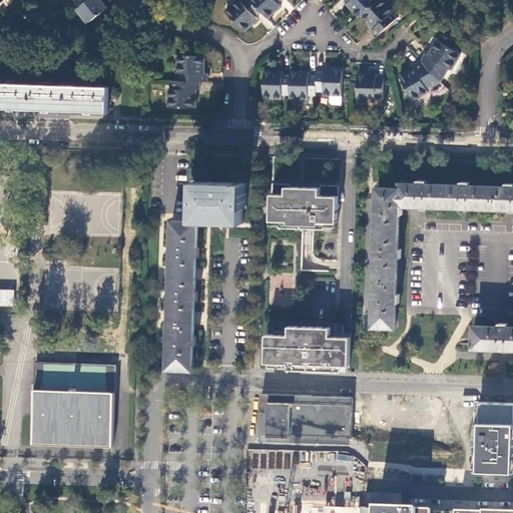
[(76,10),(87,24),(107,8),(101,0),(75,0),(74,1),(79,8),(76,10)]
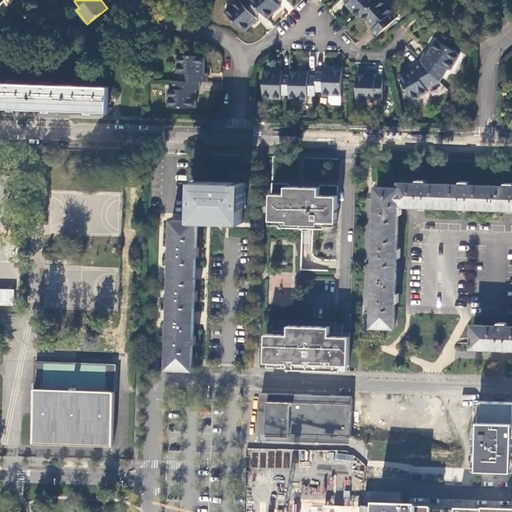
[(238,0),(227,10),(226,11),(243,29),(249,24),(252,21),(253,23),(258,19),(255,16),(261,10),(250,0),(238,0)]
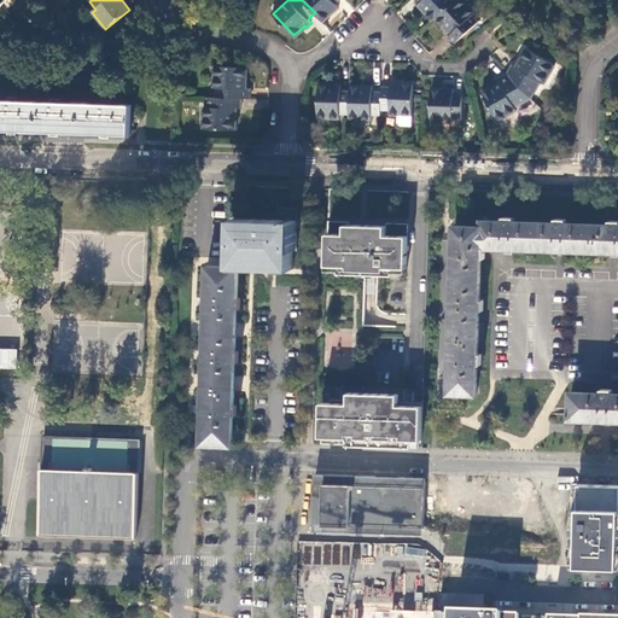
[(302,0),(315,12),(321,19),(332,10),(334,12),(340,7),(337,4),(339,0),(302,0)]
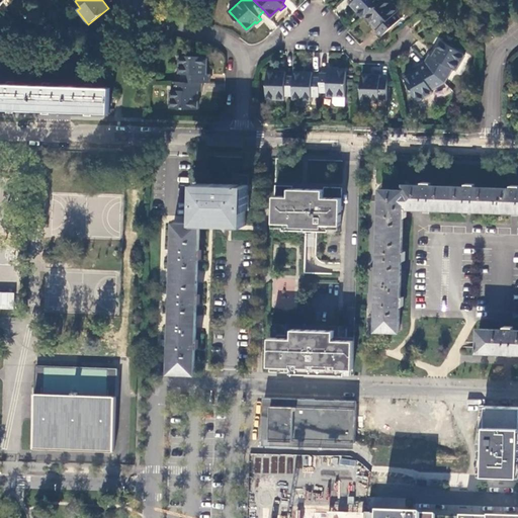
[(352,0),(353,2),(350,4),(355,9),(356,7),(365,16),(367,14),(382,0),(352,0)]
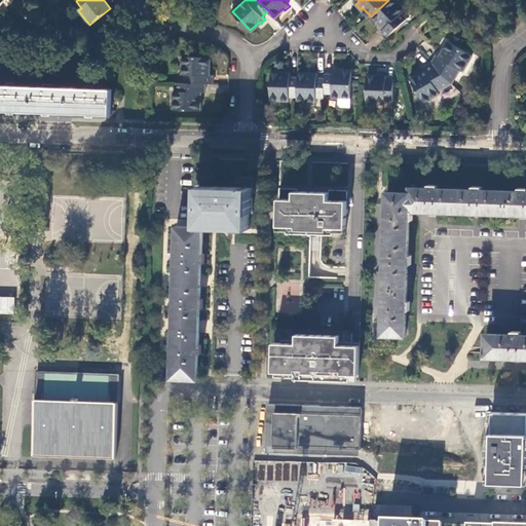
[(388,0),(373,14),(377,20),(381,24),(379,25),(383,29),(380,32),(386,38),(407,20),(402,13),(404,11),(392,0),(388,0)]
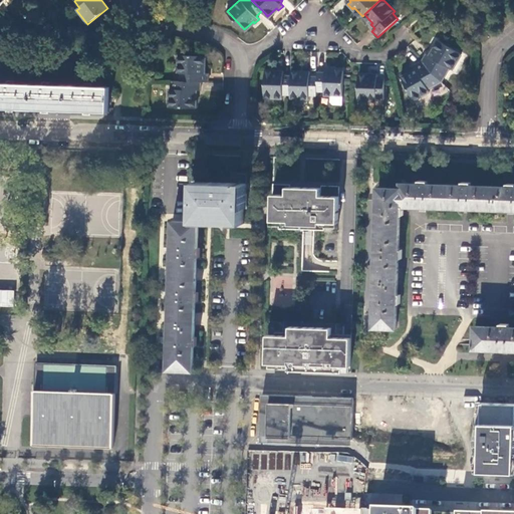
[(427,54),(423,61),(442,81),(450,68),(453,69),(462,54),(439,40),(430,55),(427,54)]
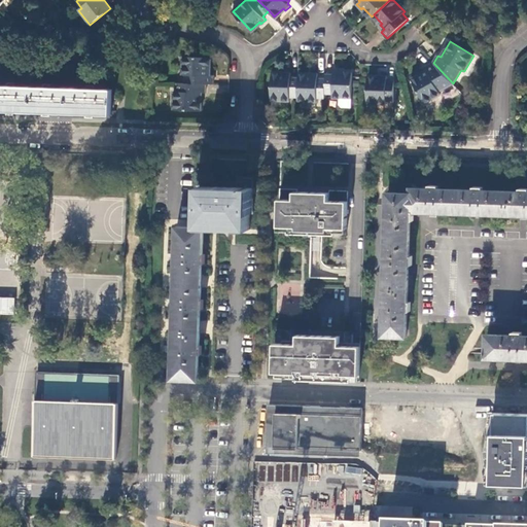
[(206,83),(213,84),(214,75),(210,75),(211,70),(211,58),(183,57),(182,75),(185,75),(184,82),(206,83)]
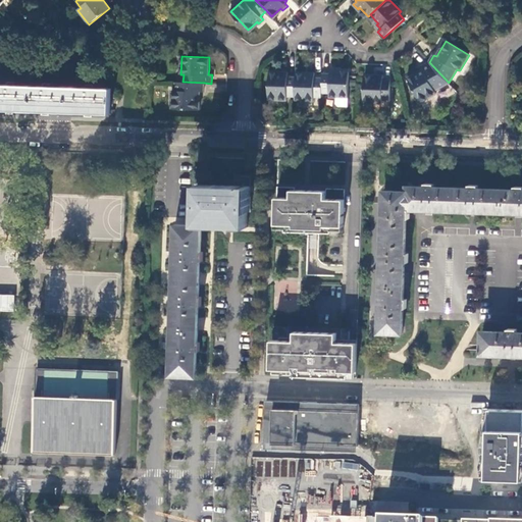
[(449,83),(429,62),(422,65),(423,69),(408,76),(420,101),(437,93),(436,89),(449,83)]
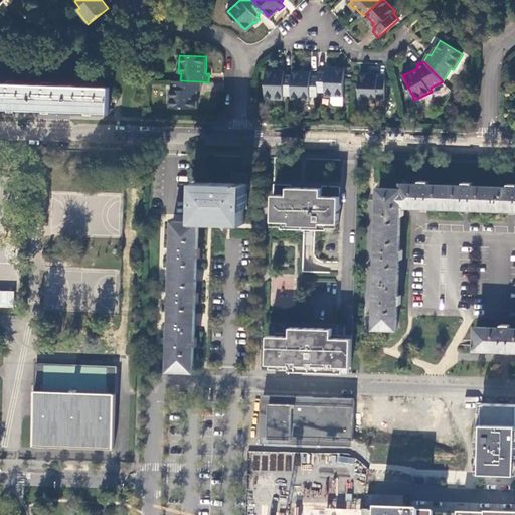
[(319,77),(318,93),(326,93),(325,98),(333,98),(344,98),(345,72),(333,72),(333,69),(327,69),(326,73),(319,73),(319,77)]
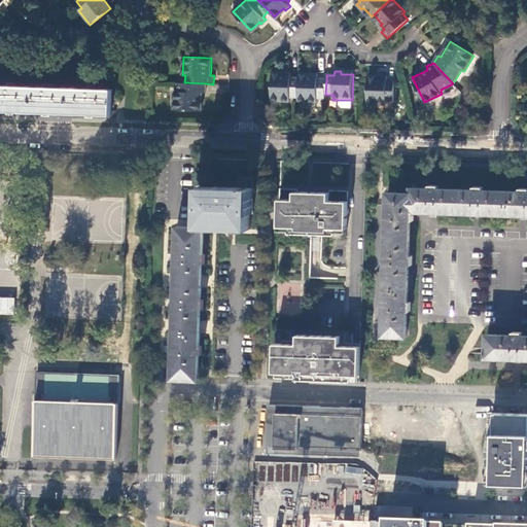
[(291,98),(299,98),(300,79),(292,78),(292,74),(285,74),(285,76),(277,76),(273,76),(272,102),(291,102),(291,98)]
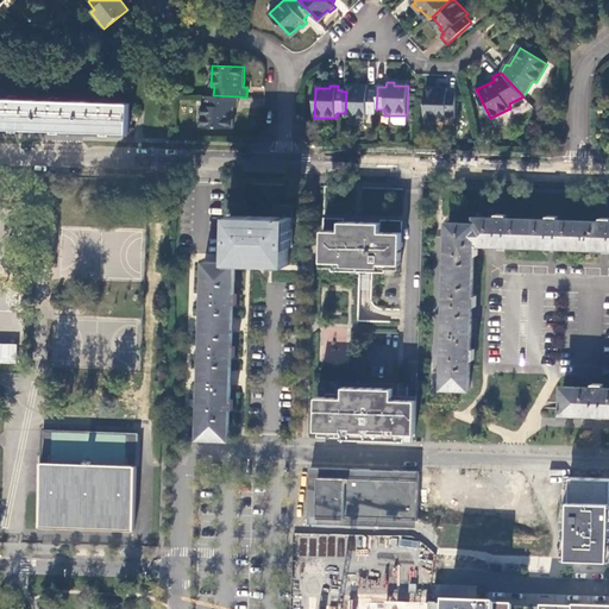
[(345,117),(345,119),(366,119),(366,114),(376,114),(376,110),(377,92),(368,92),(368,87),(360,87),(360,89),(346,88),(346,92),(345,113),(345,117)]
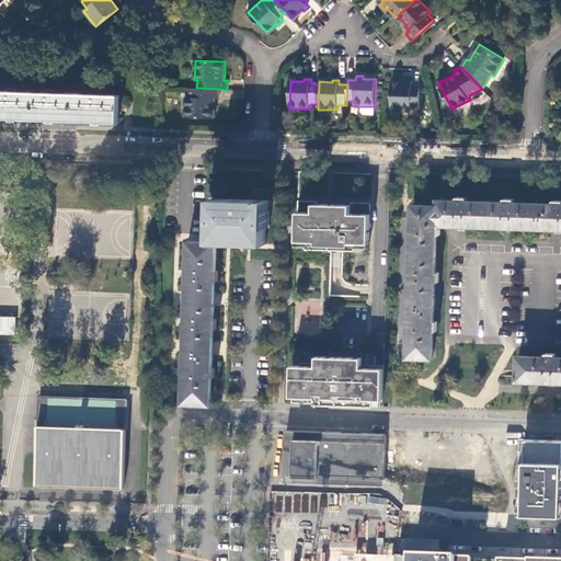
[(391,111),(411,112),(411,107),(420,107),(421,87),(412,87),(412,81),(405,81),(405,84),(402,84),(392,83),(391,111)]
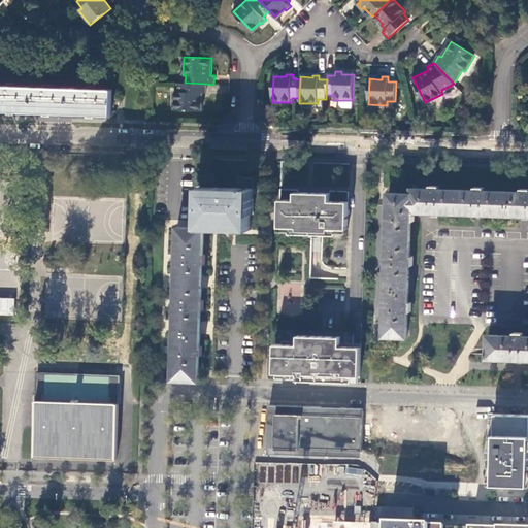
[(185,83),(177,83),(177,85),(177,92),(174,91),(173,109),(202,110),(202,98),(202,93),(206,93),(206,84),(185,83)]
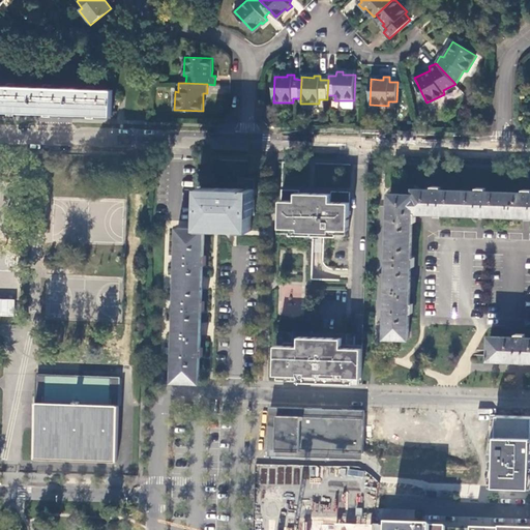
[(33,113),(34,88),(16,87),(16,84),(8,84),(8,87),(0,86),(0,112),(7,112),(7,116),(16,116),(16,113),(33,113)]
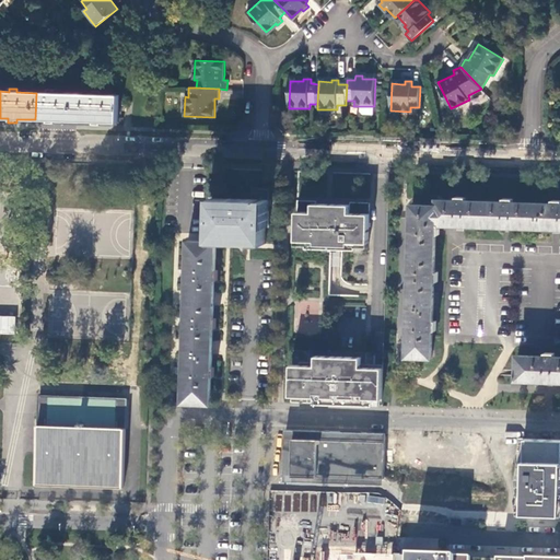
[(73,120),(74,94),(55,93),(55,90),(47,90),(47,93),(36,93),(35,119),(46,120),(46,124),(54,125),(55,120),(73,120)]
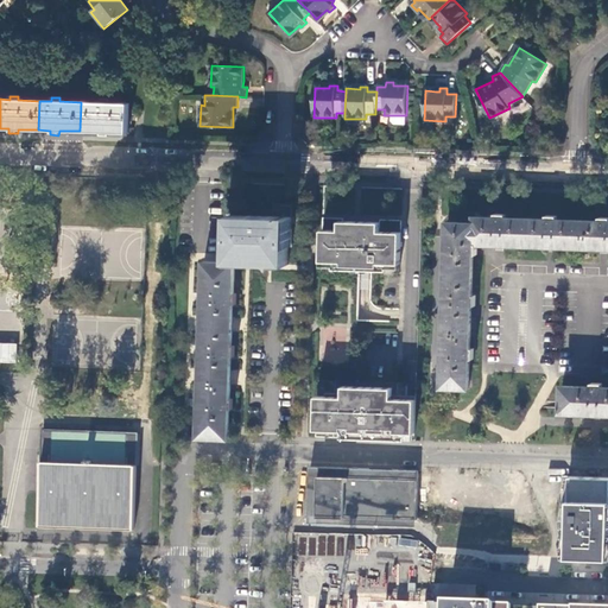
[(108,132),(130,133),(131,103),(109,103),(109,100),(101,99),(101,102),(81,102),(80,131),(100,132),(100,137),(108,137),(108,132)]
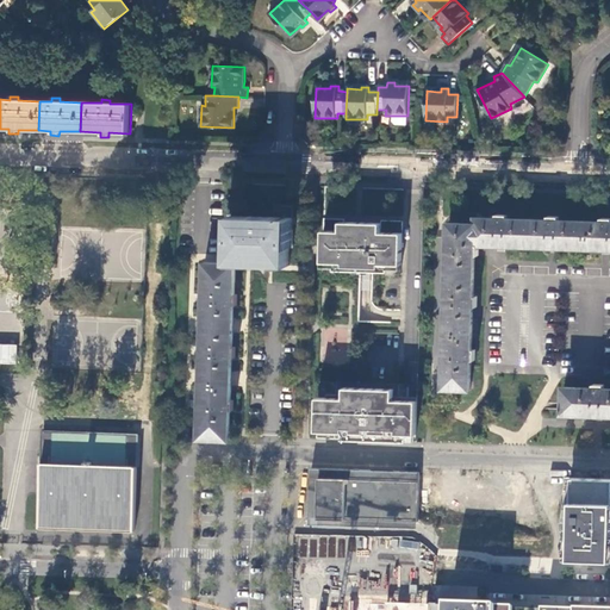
[(393,123),(397,126),(408,126),(408,116),(394,116),(393,123)]
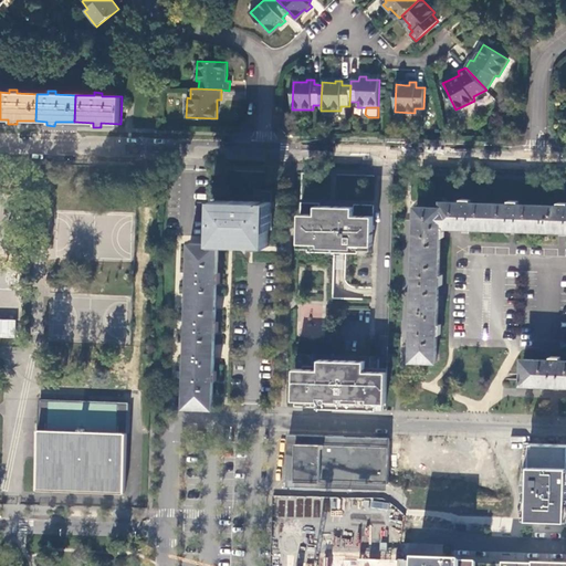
[(255,189),(255,201),(273,202),(273,190),(255,189)]
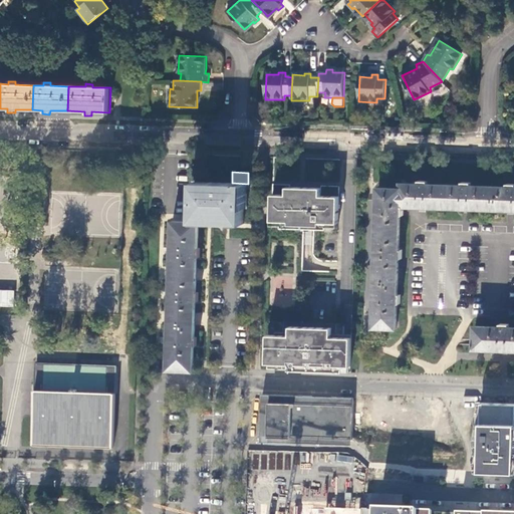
[(373,327),(397,328),(398,303),(401,303),(401,295),(398,295),(399,268),(399,259),(403,259),(403,250),(400,250),(401,215),(404,215),(405,206),(412,207),(426,207),(463,208),(470,209),(507,210),(513,209),(513,183),(507,183),(507,187),(471,185),(471,182),(463,182),(463,185),(428,184),(428,181),(420,180),(420,184),(412,184),(402,183),(402,189),(378,188),(373,327)]
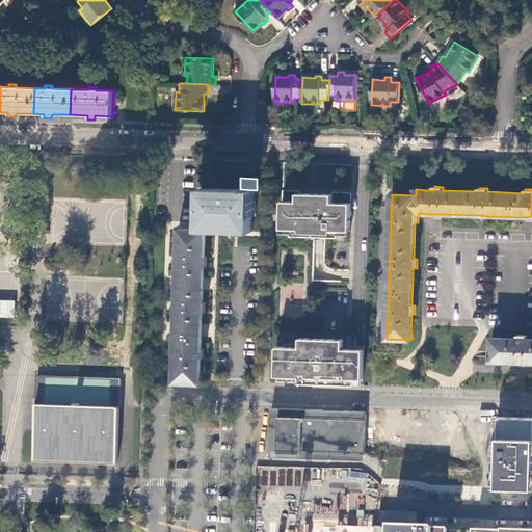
[(203,229),(203,230),(206,230),(209,230),(253,232),(254,215),(256,215),(257,192),(257,190),(240,189),(202,187),(201,213),(203,214),(203,229)]
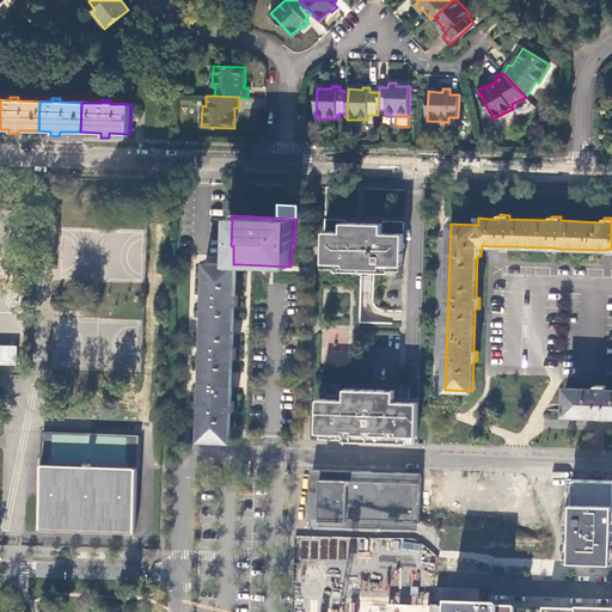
[(324,231),(324,268),(336,268),(336,270),(369,271),(390,273),(391,270),(403,270),(404,233),(383,233),(383,224),(352,222),(350,232),(324,231)]
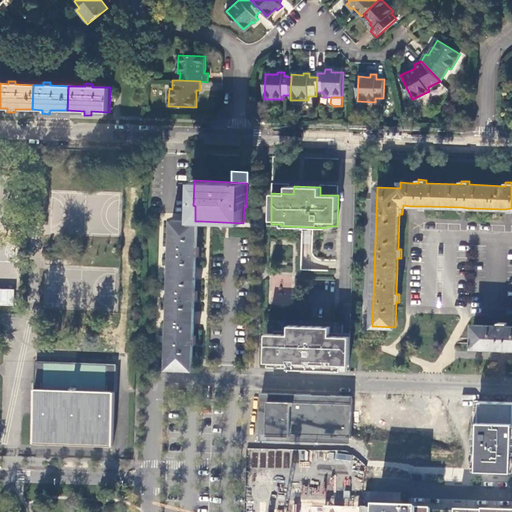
[(198,221),(195,221),(172,220),(171,271),(171,272),(196,274),(196,273),(196,255),(200,256),(200,247),(197,247),(198,221)]
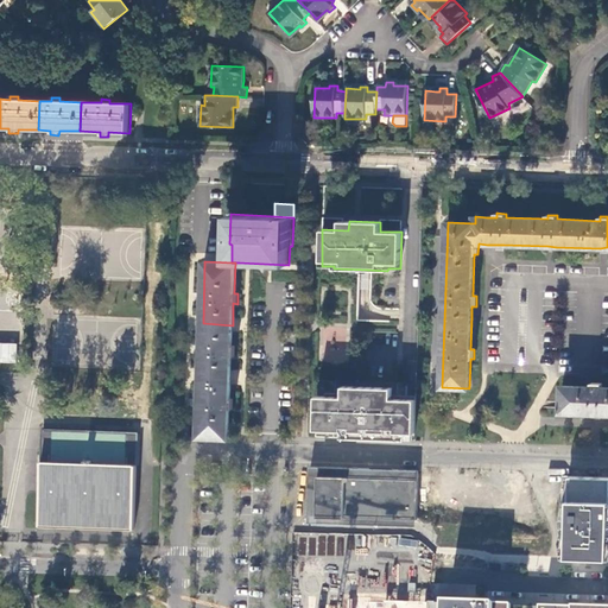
[(233,325),(203,323),(201,374),(201,377),(230,378),(230,377),(232,355),(235,356),(235,346),(232,346),(233,325)]
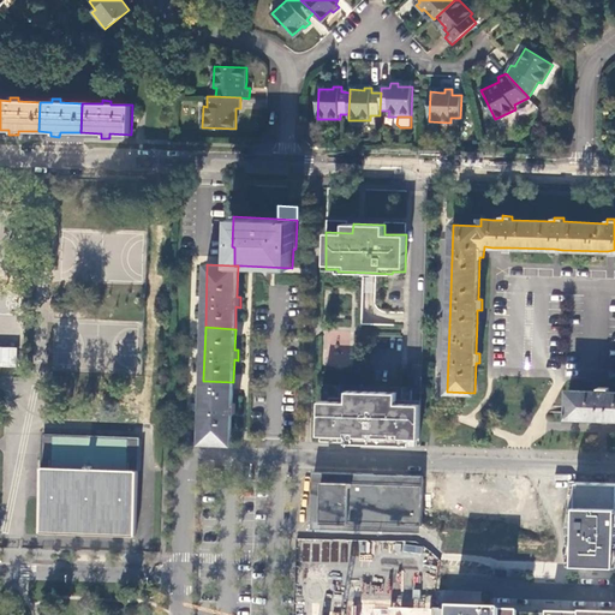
[(0,365),(16,366),(17,346),(0,345),(0,365)]
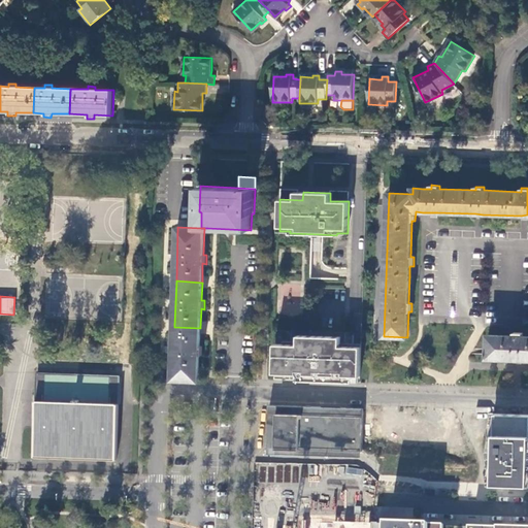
[(200,328),(174,327),(173,368),(172,380),(198,382),(199,369),(199,355),(202,355),(203,347),(200,347),(200,328)]
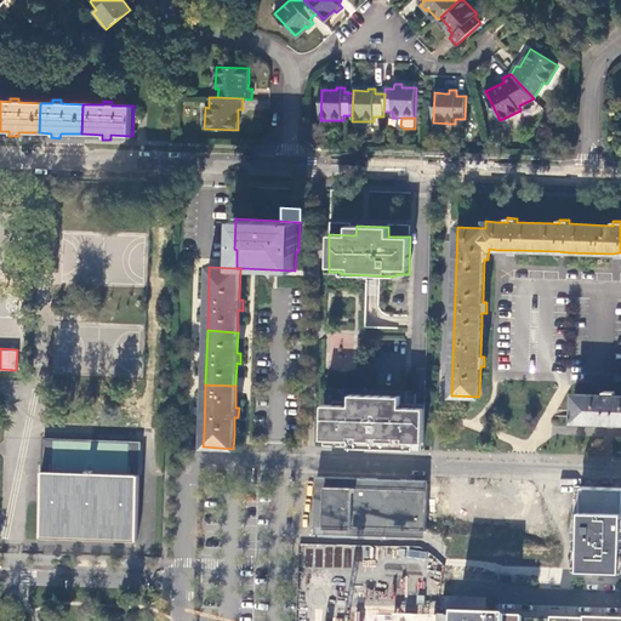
[(620,396),(616,396),(616,392),(605,391),(605,396),(575,394),(574,421),(620,422),(620,396)]
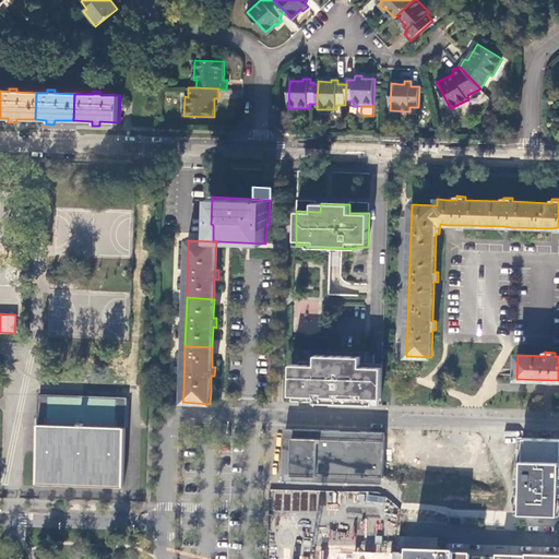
[(292,364),(290,395),(314,395),(314,403),(373,404),(373,397),(381,399),(382,364),(379,364),(361,364),(361,356),(316,355),(316,361),(299,361),(299,365),(292,364)]
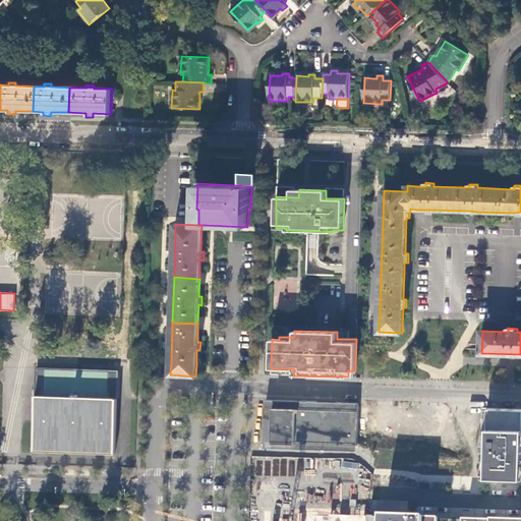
[(37,367),(36,396),(34,450),(115,453),(117,399),(118,370),(37,367)]
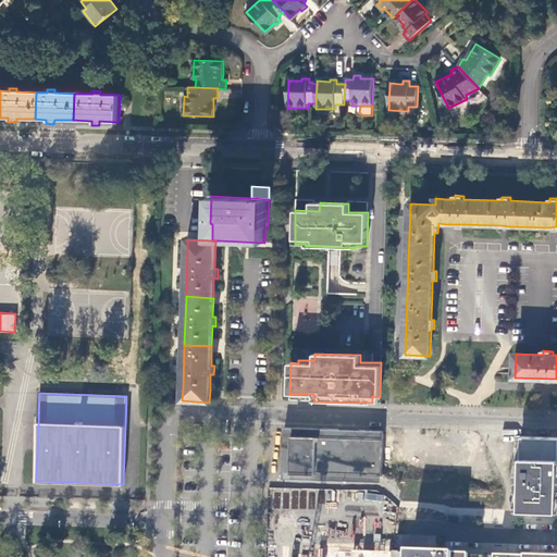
[(381,479),(383,432),(311,429),(311,428),(277,426),(275,480),(342,483),(342,478),(381,479)]
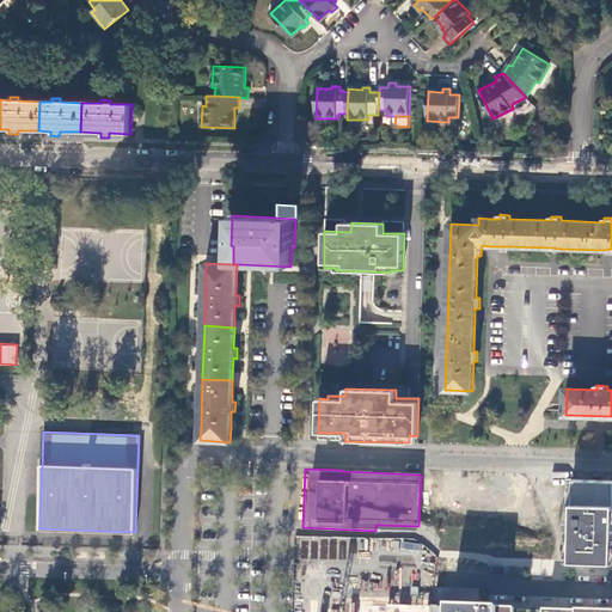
[(611,478),(576,478),(575,496),(573,558),(611,560),(611,478)]
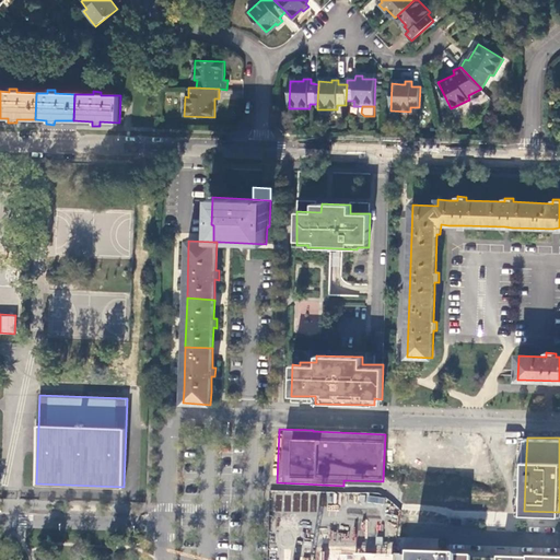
[(368,494),(366,501),(383,504),(385,498),(368,494)]
